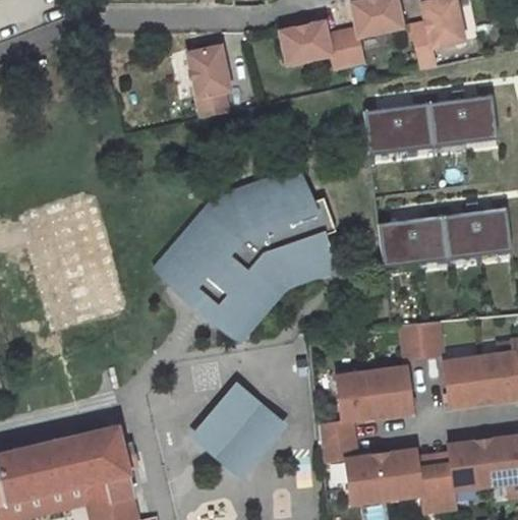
[(361,31),(331,38),(328,24),(284,35),(293,71),(336,61),(339,73),(371,66),(365,37),(405,27),(406,26),(400,0),(372,0),(355,4),(361,31)]
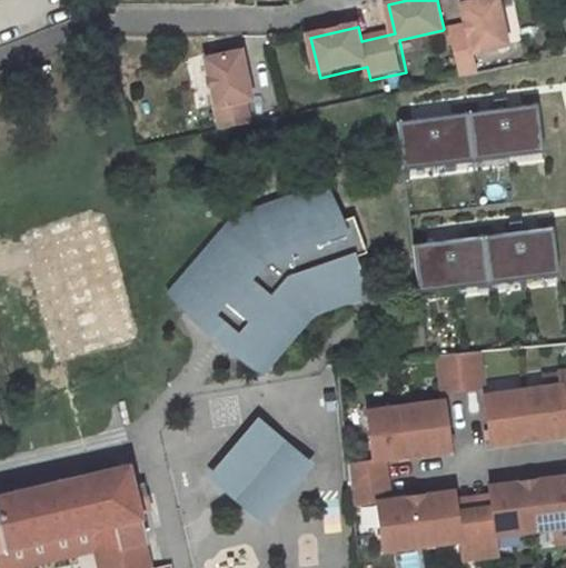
[(473,30),(476,43),(459,48),(467,83),(482,80),(478,59),(513,52),(503,2),(500,0),(477,0),(483,7),(468,10),(473,30)]
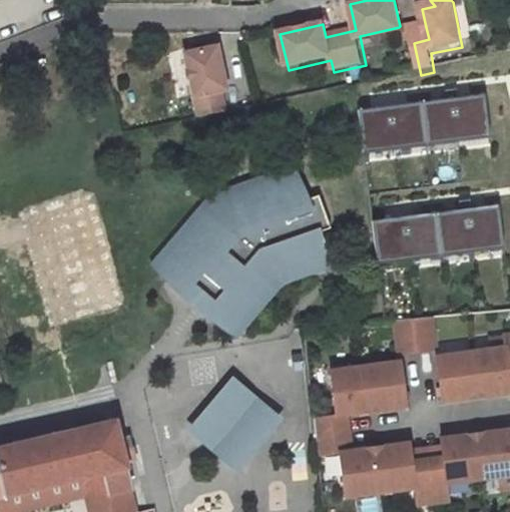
[(399,27),(402,42),(413,39),(411,31),(410,24),(400,26),(399,27)]
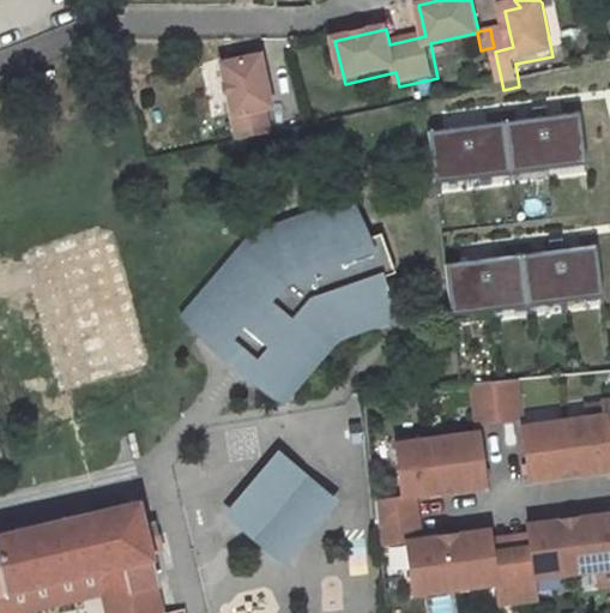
[(495,52),(513,47),(509,32),(491,37),(494,47),(495,52)]
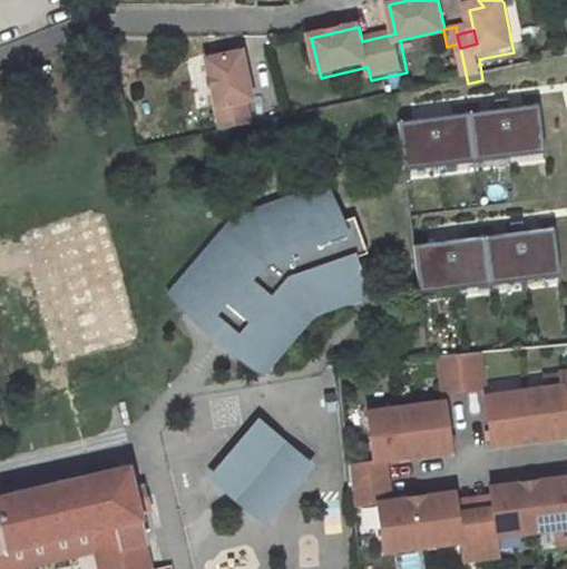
[(212,64),(225,134),(256,127),(252,106),(260,104),(248,56),(213,62),(212,64)]
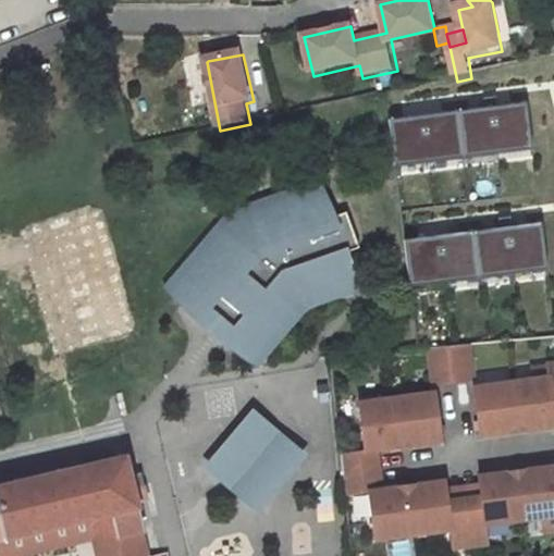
[(390,119),(395,164),(532,148),(527,102),(390,119)]
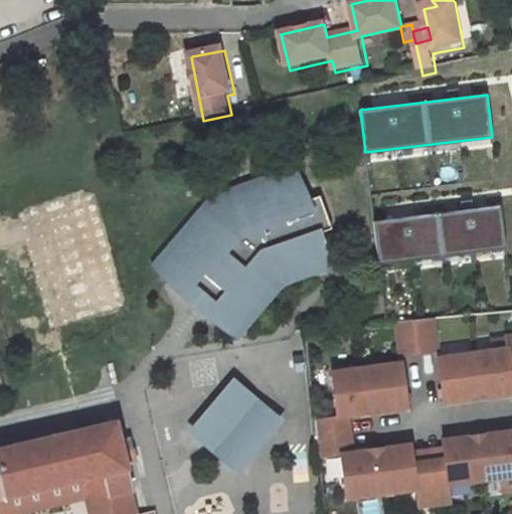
[(210,192),(152,263),(156,278),(236,343),(283,287),(327,275),(333,267),(322,227),(326,221),(321,203),(305,189),(299,167),(210,192)]
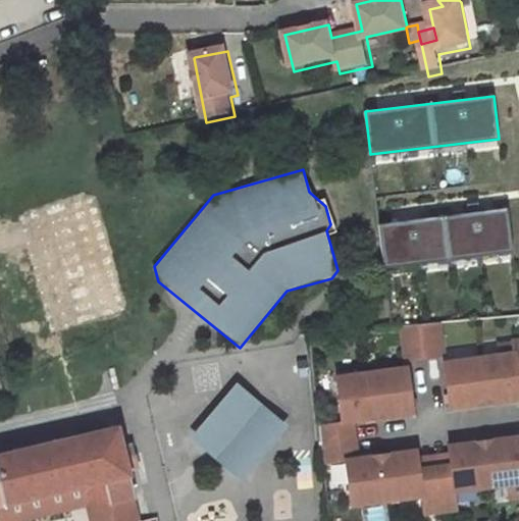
[(380,221),(384,264),(509,253),(505,209),(380,221)]
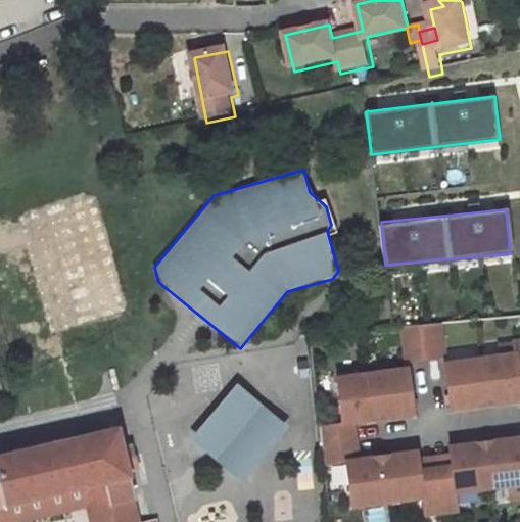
[(441,328),(422,329),(427,363),(444,361),(445,361),(441,328)]
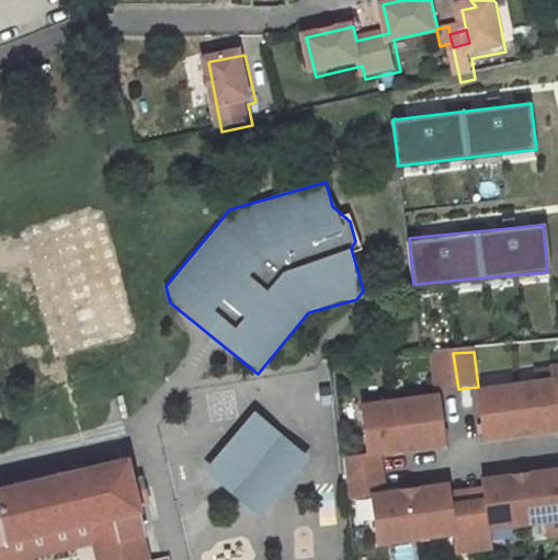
[(453,353),(432,355),(436,392),(458,389),(453,353)]
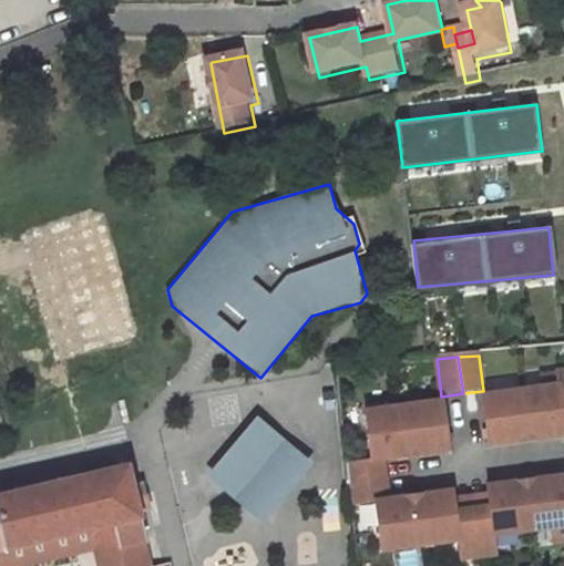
[(544,390),(523,393),(529,443),(563,438),(563,376),(560,376),(560,379),(561,388),(544,390)]
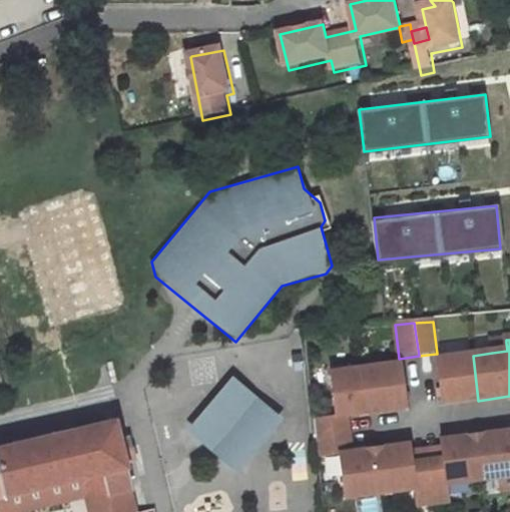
[(507,351),(506,343),(491,344),(492,353),(507,351)]
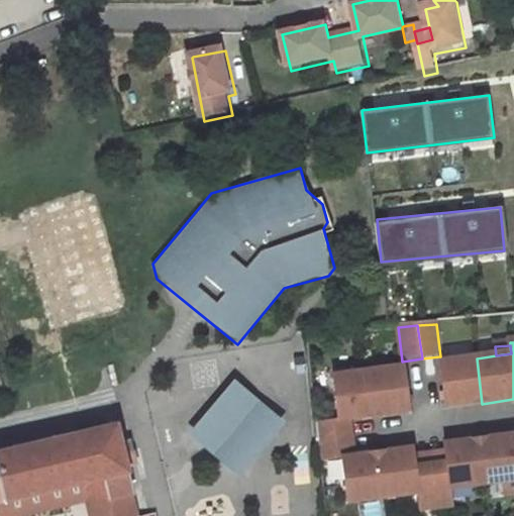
[(477,358),(440,364),(446,409),(482,404),(477,358)]
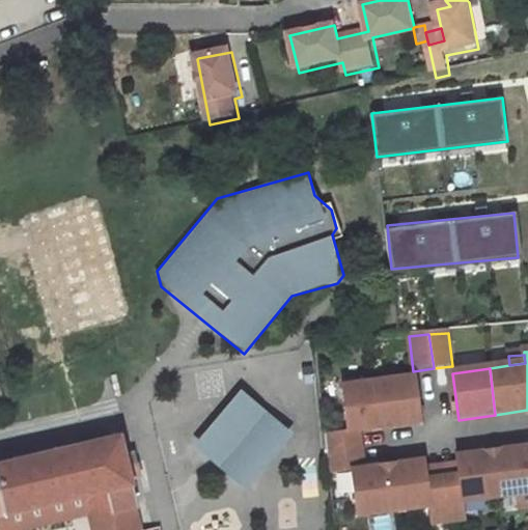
[(415,378),(379,383),(385,429),(421,424),(415,378)]
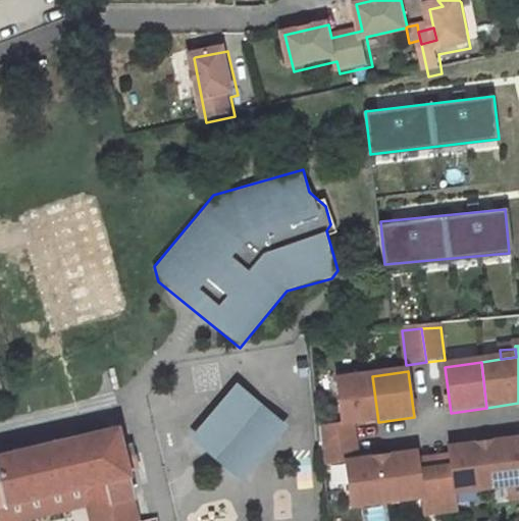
[(378,422),(372,376),(335,380),(342,426),(319,429),(321,448),(352,445),(350,425),(378,422)]
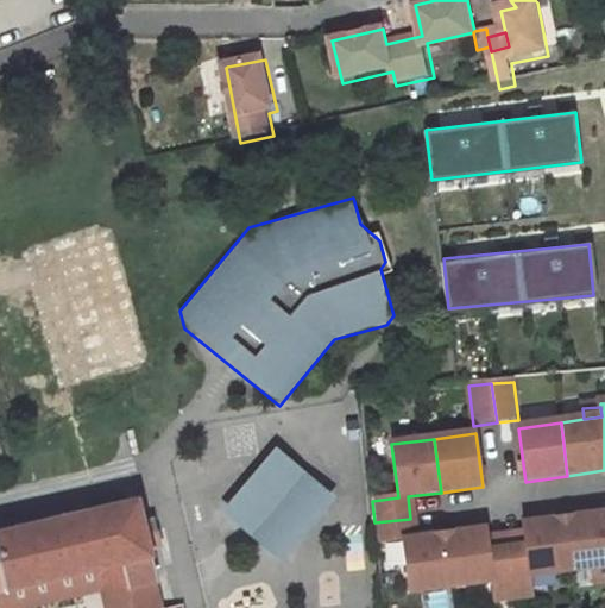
[(219,509),(278,562),(334,497),(275,445),(219,509)]
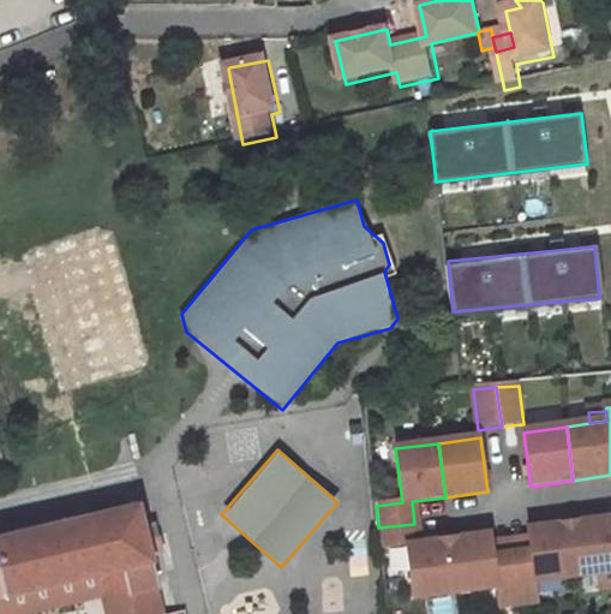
[(0,613),(0,597),(102,574),(108,601),(162,589),(154,553),(150,537),(165,534),(161,520),(147,523),(143,506),(0,540),(0,613)]
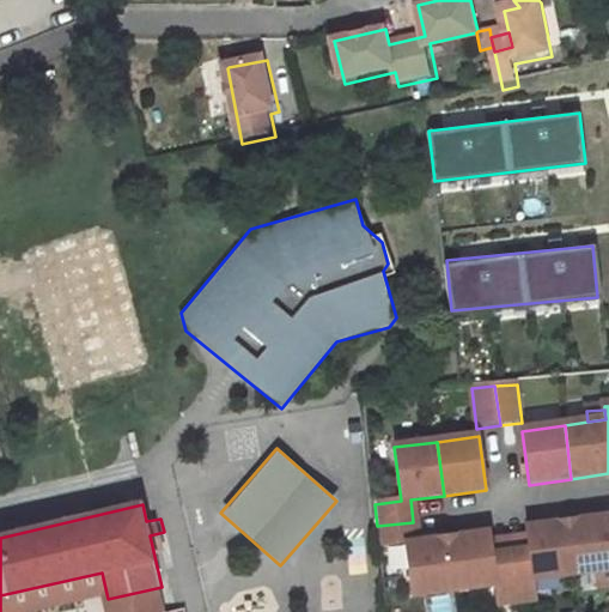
[(608,517),(571,523),(579,576),(600,574),(608,573),(608,517)]
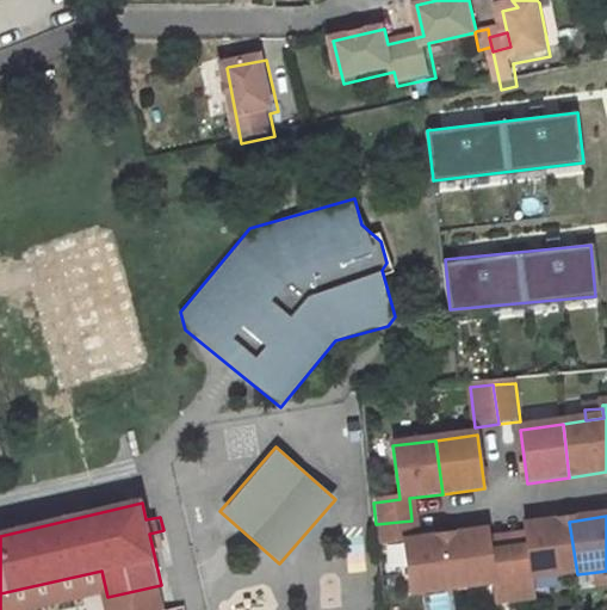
[(454,591),(448,537),(414,542),(412,521),(376,524),(378,547),(406,543),(412,597),(454,591)]
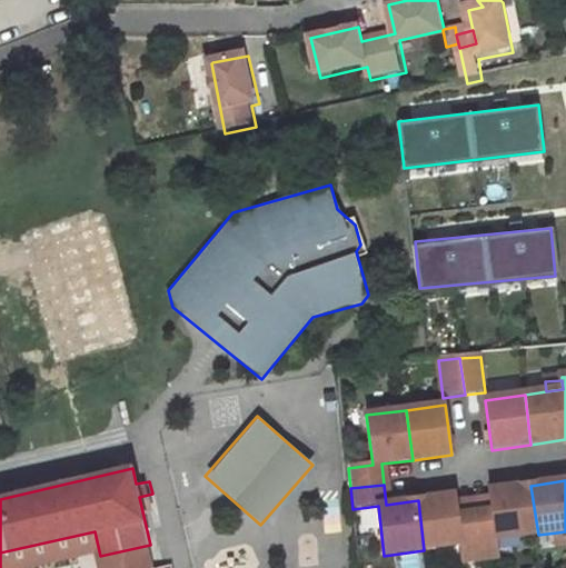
[(476,514),(483,562),(500,560),(498,540),(538,535),(530,486),(492,490),(494,511),(476,514)]
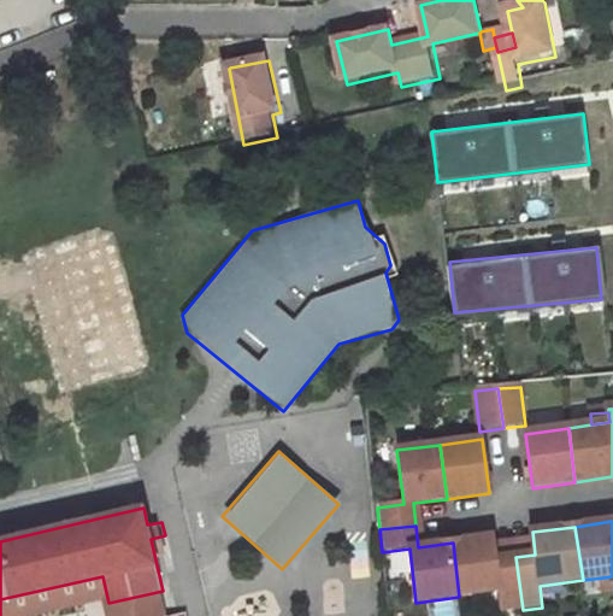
[(151,539),(154,555),(158,553),(169,551),(165,535),(151,539)]
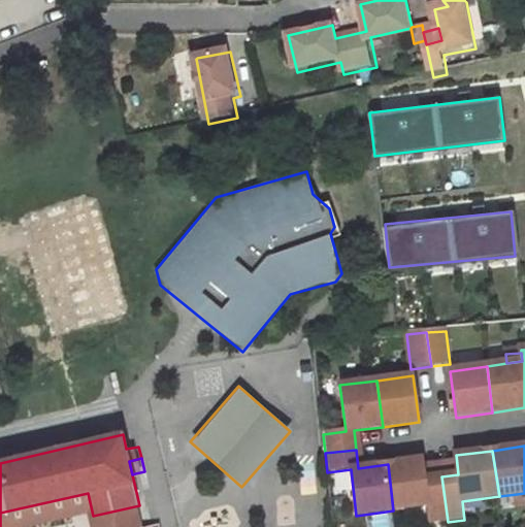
[(448,522),(441,476),(426,479),(424,459),(388,464),(393,511),(429,505),(431,524),(448,522)]
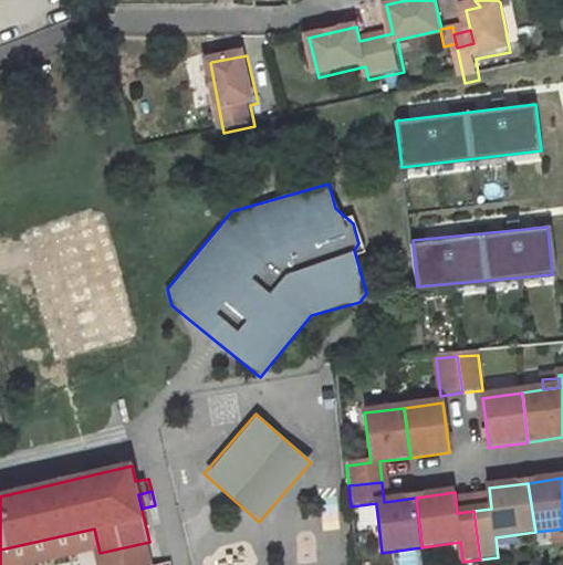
[(100,553),(103,564),(155,564),(149,543),(149,542),(100,553)]
